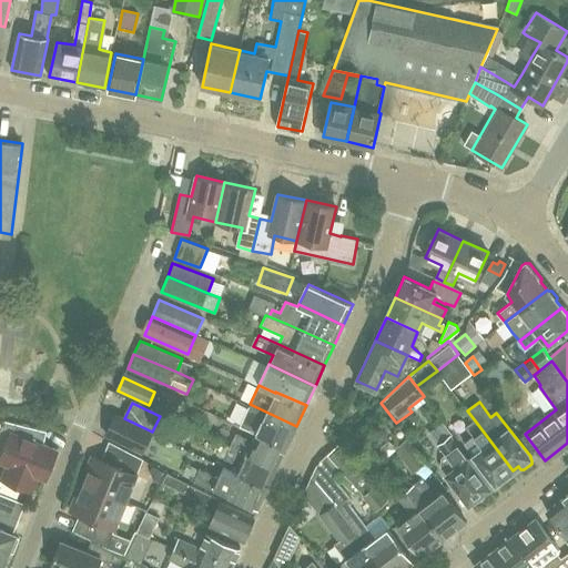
[(286,447),(296,426),(250,404),(249,406),(250,406),(240,425),(256,433),(286,447)]
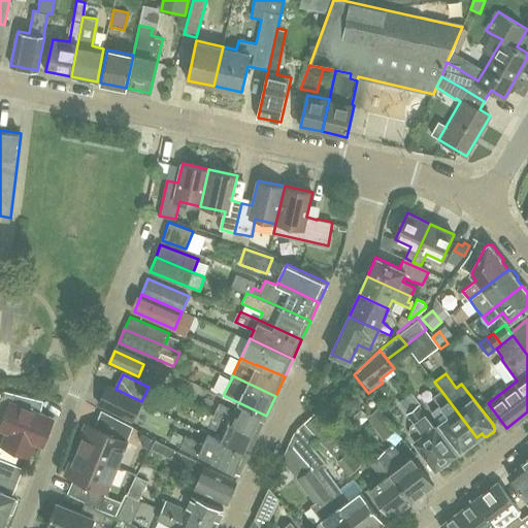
[(107,385),(99,403),(132,420),(141,401),(116,389),(114,389),(107,385)]
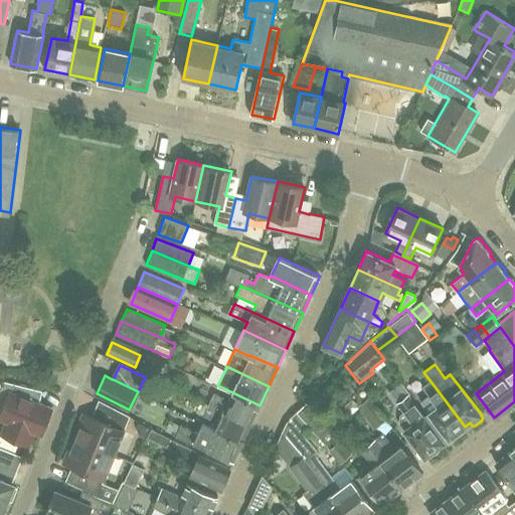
[(0,385),(0,419),(7,422),(2,435),(28,445),(33,433),(40,436),(51,407),(39,402),(42,391),(2,381),(0,385)]
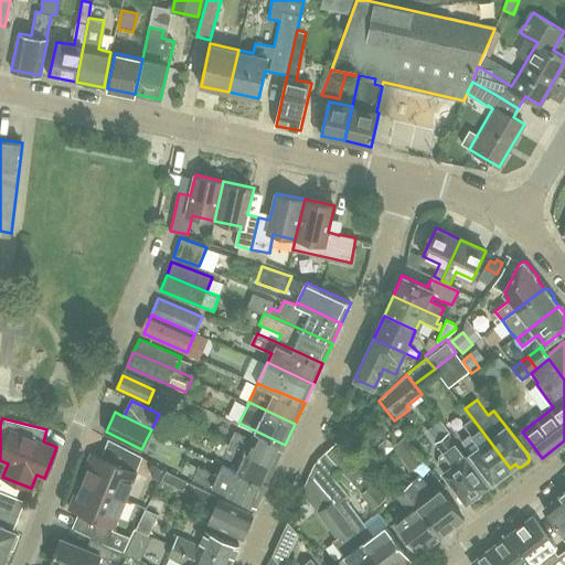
[(492,481),(510,468),(472,418),(464,424),(471,434),(462,440),(492,481)]
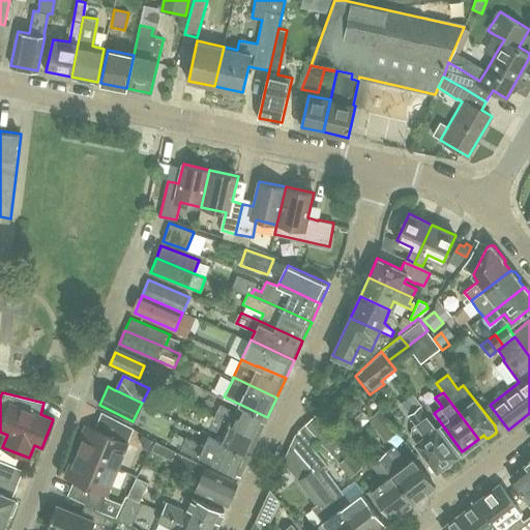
[(336,418),(343,406),(324,396),(318,410),(336,418)]
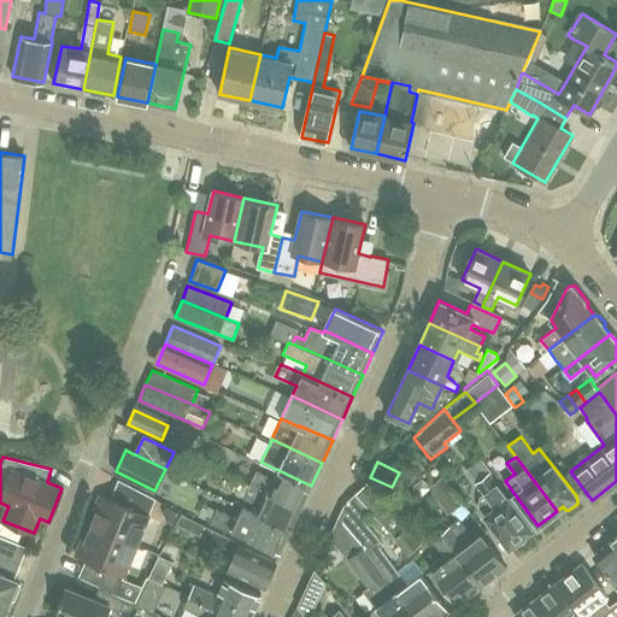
[(301,507),(311,486),(278,470),(275,479),(257,470),(251,485),(301,507)]
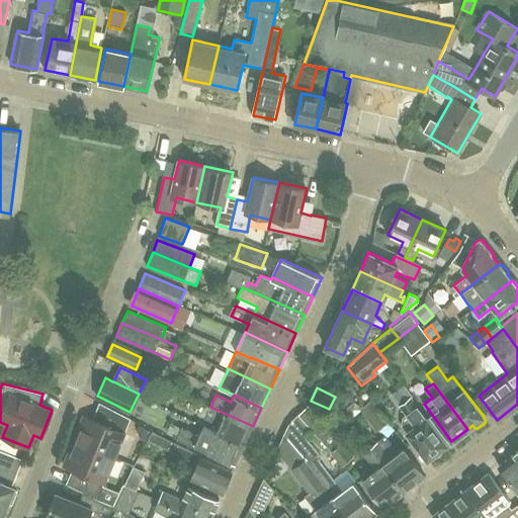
[(203,405),(185,397),(180,407),(199,415),(203,405)]
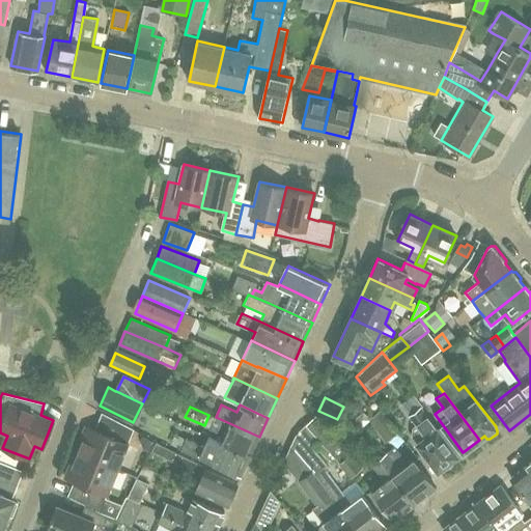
[(458,455),(445,439),(420,407),(410,416),(417,424),(413,427),(412,435),(418,443),(417,443),(439,471),(441,469),(444,470),(452,464),(451,460),(458,455)]
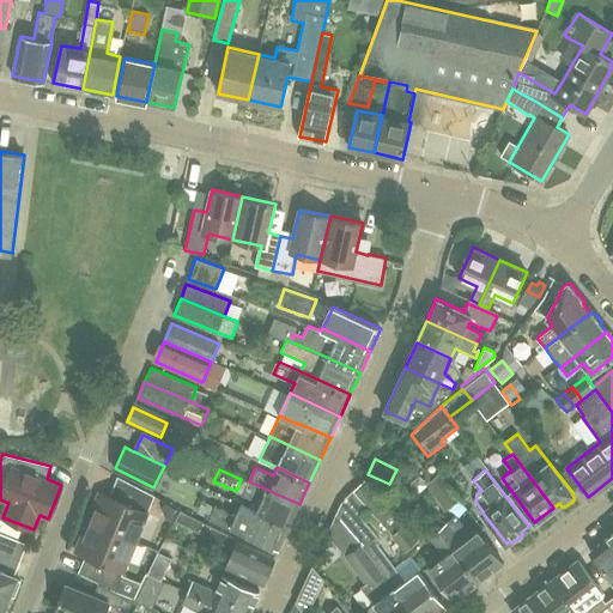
[(365,478),(352,490),(365,504),(390,533),(404,521),(382,496),(365,478)]
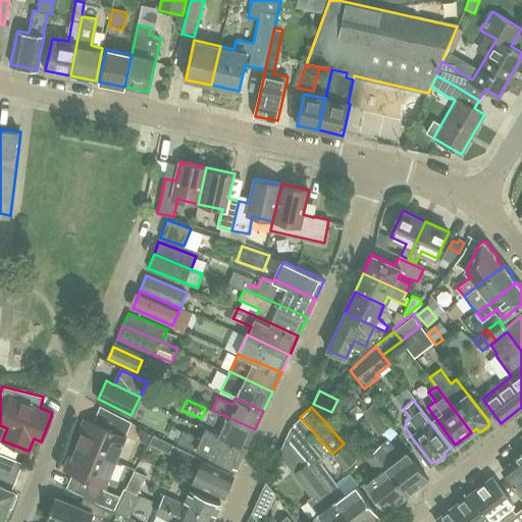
[(246,450),(255,429),(212,410),(207,421),(222,428),(218,435),(218,436),(246,450)]
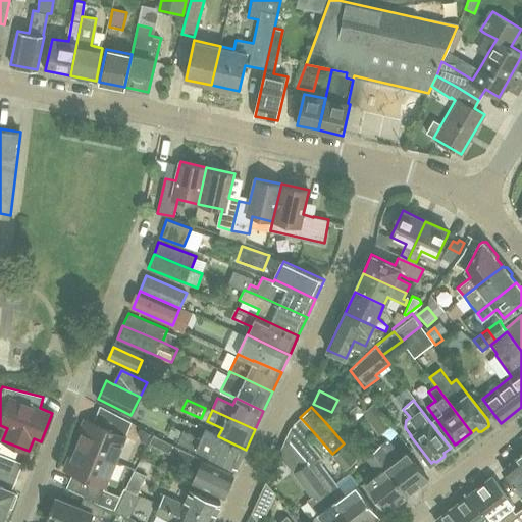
[(76,446),(115,462),(132,422),(118,415),(111,430),(85,419),(80,431),(83,432),(76,446)]
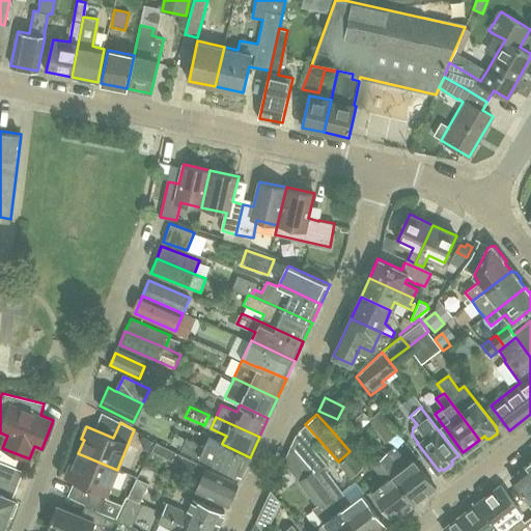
[(305,424),(299,430),(300,431),(310,443),(316,437),(305,424)]
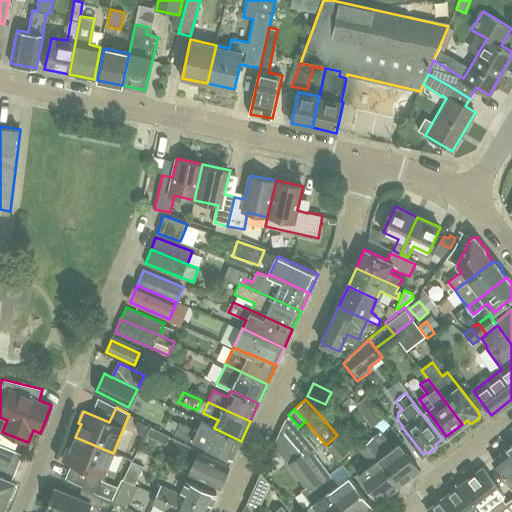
[(373,425),(383,418),(376,409),(367,416),(373,425)]
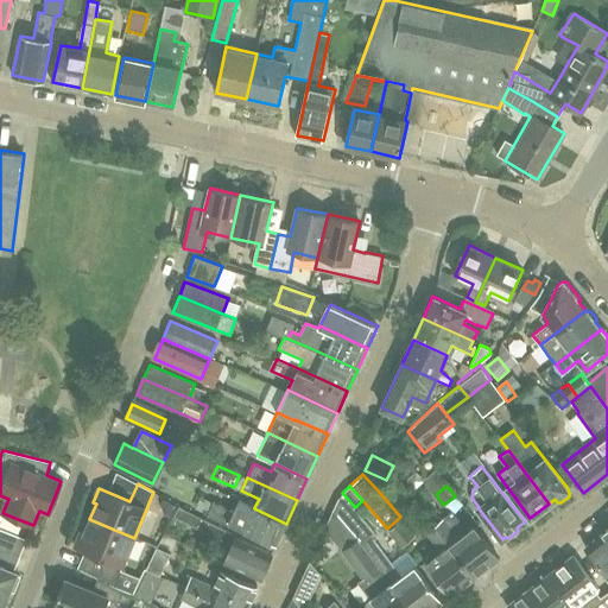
[(254,508),(254,507),(239,500),(234,512),(214,502),(207,515),(229,525),(230,524),(244,530),(276,545),(286,524),(254,508)]
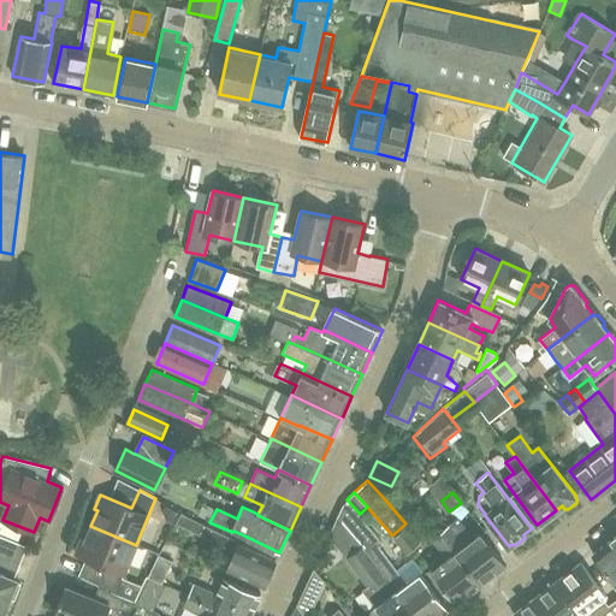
[(240,542),(217,531),(184,516),(179,527),(235,552),(226,569),(264,586),(276,561),(238,544),(240,542)]
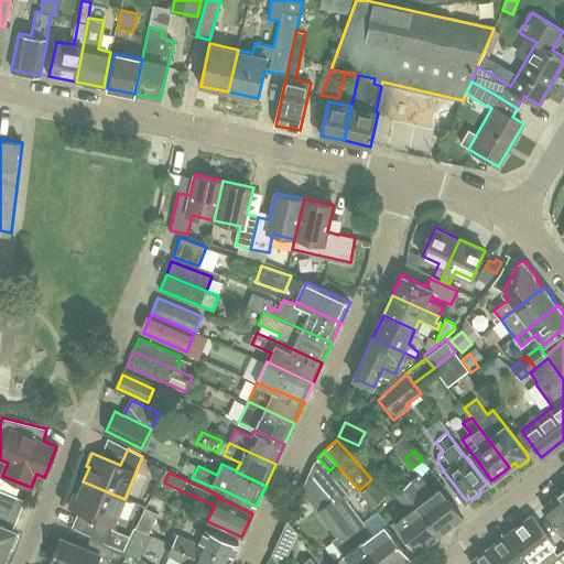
[(403,488),(441,535),(464,518),(441,488),(433,495),(419,476),(411,481),(403,488)]
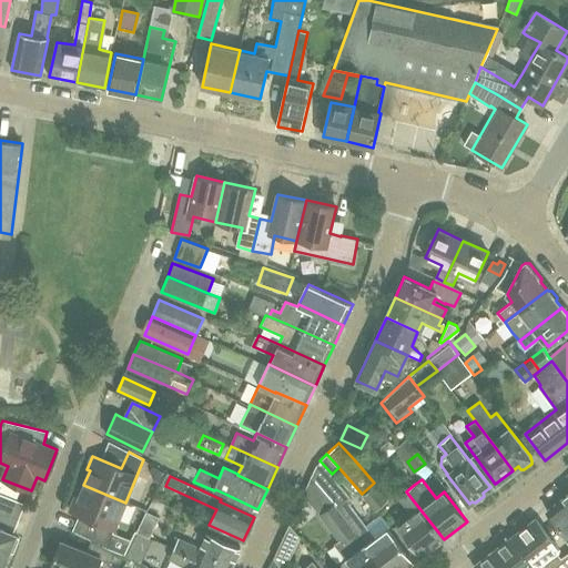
[(405,567),(413,563),(399,545),(388,529),(375,538),(365,525),(347,503),(351,499),(337,483),(324,494),(332,503),(355,531),(384,567),(405,567)]
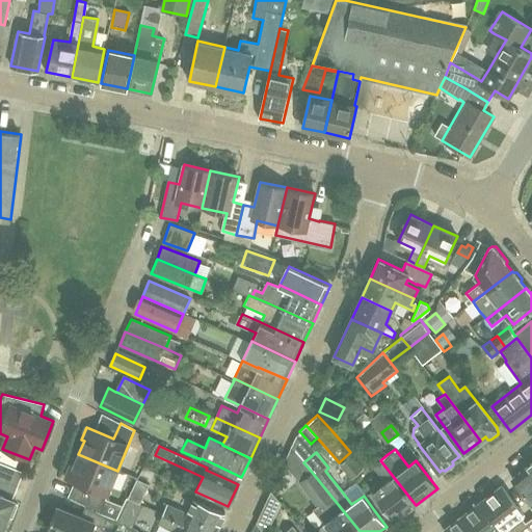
[(363,468),(350,452),(339,462),(350,478),(363,468)]
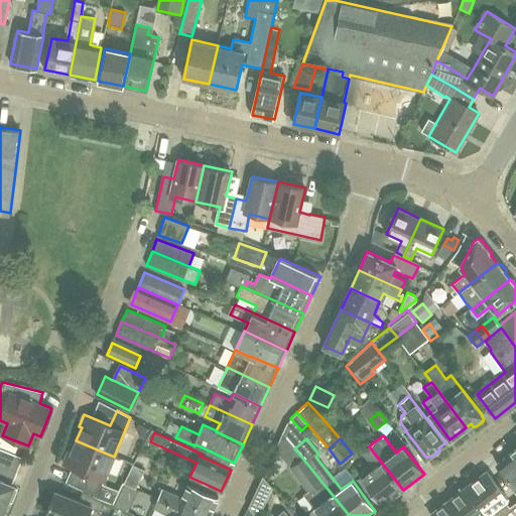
[(97,497),(114,457),(76,440),(71,453),(69,452),(63,464),(90,475),(84,491),(97,497)]
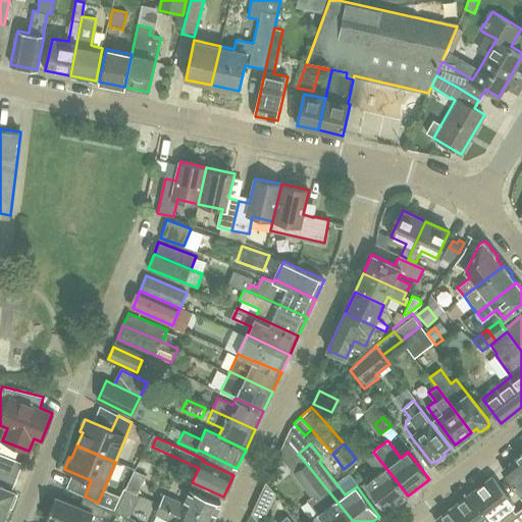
[(387,512),(408,496),(373,452),(367,457),(379,473),(366,483),(387,512)]
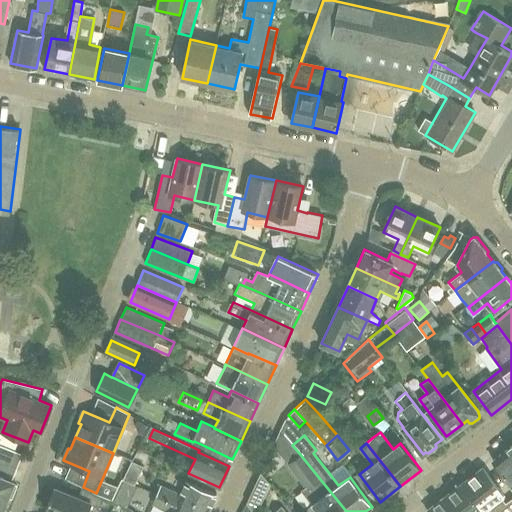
[(511,445),(493,460),(511,484),(511,445)]
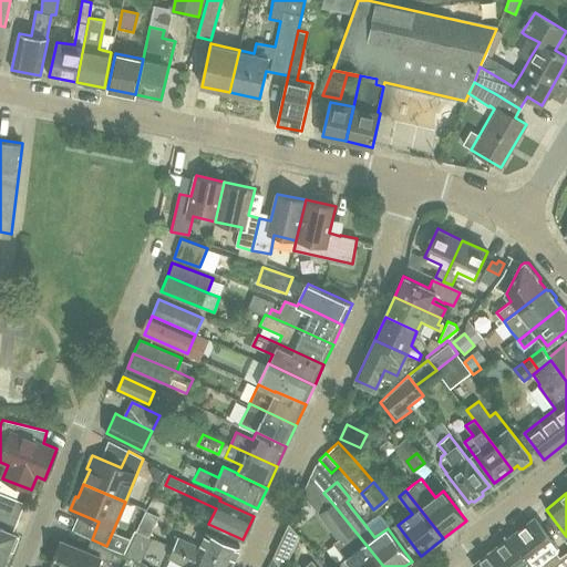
[(344,559),(350,566),(383,566),(354,531),(331,502),(320,512),(323,516),(340,538),(332,544),(344,559)]
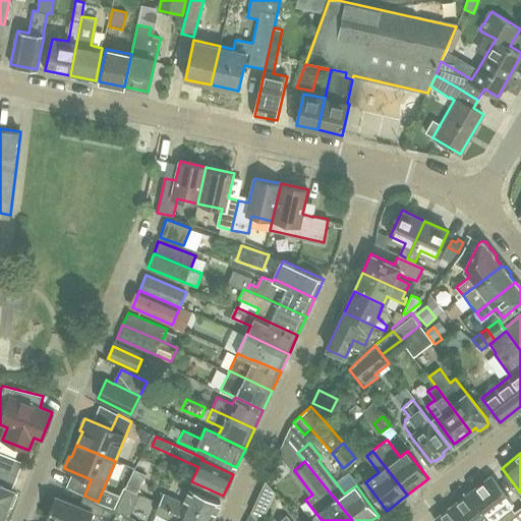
[(124,489),(135,495),(145,477),(133,471),(124,489)]
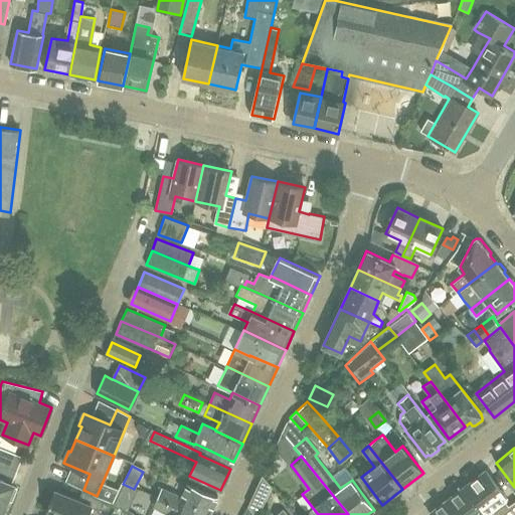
[(507,498),(498,486),(486,471),(465,487),(487,514),(514,514),(514,501),(509,506),(504,500),(507,498)]
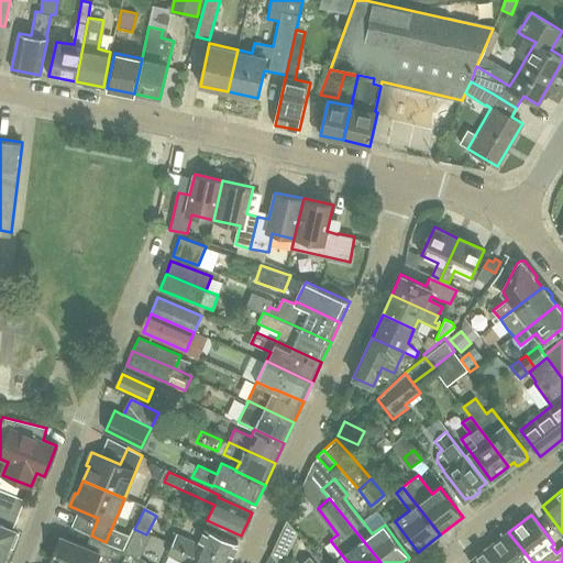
[(0,522),(0,553),(6,556),(9,545),(13,548),(19,533),(14,532),(15,529),(0,522)]
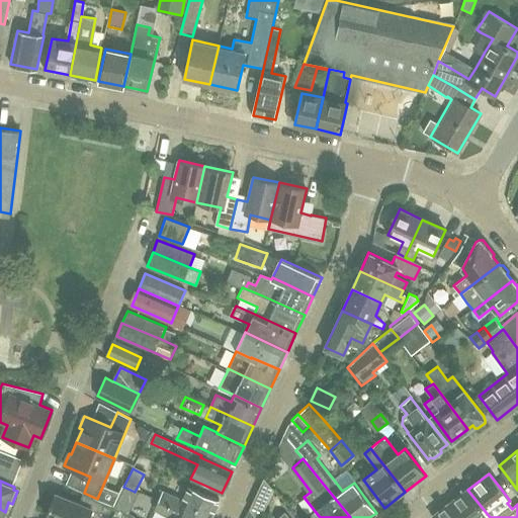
[(259,491),(267,500),(271,492),(263,483),(259,491)]
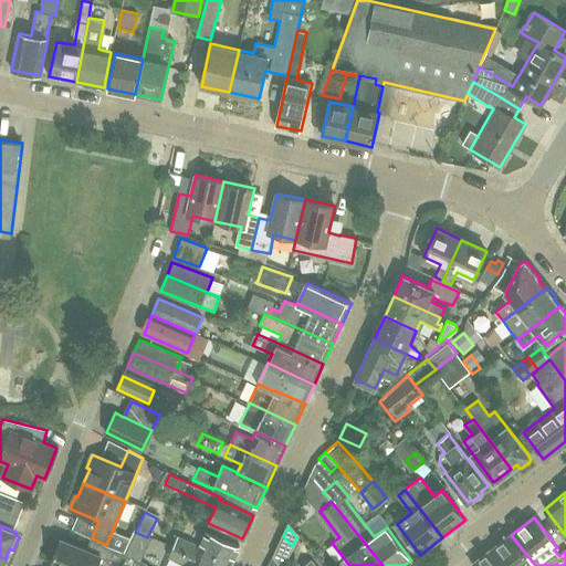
[(230,565),(240,545),(219,536),(206,531),(199,545),(178,535),(173,547),(213,565),(230,565)]
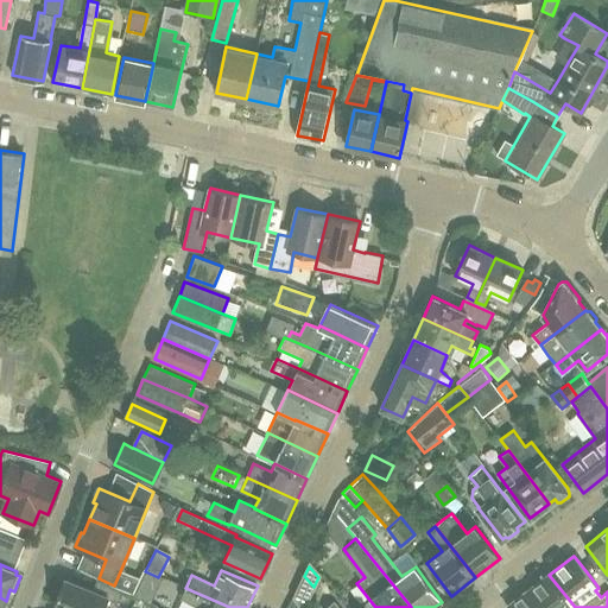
[(162,578),(158,577),(145,571),(132,595),(139,600),(151,606),(162,578)]
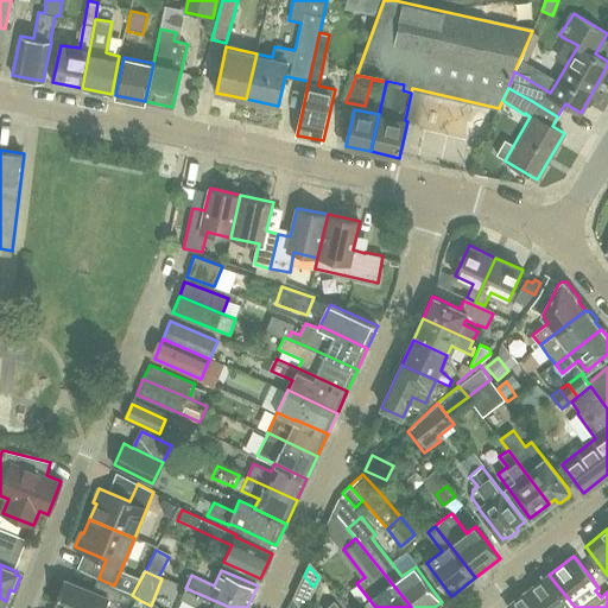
[(575,607),(549,575),(507,607),(508,607),(575,607)]
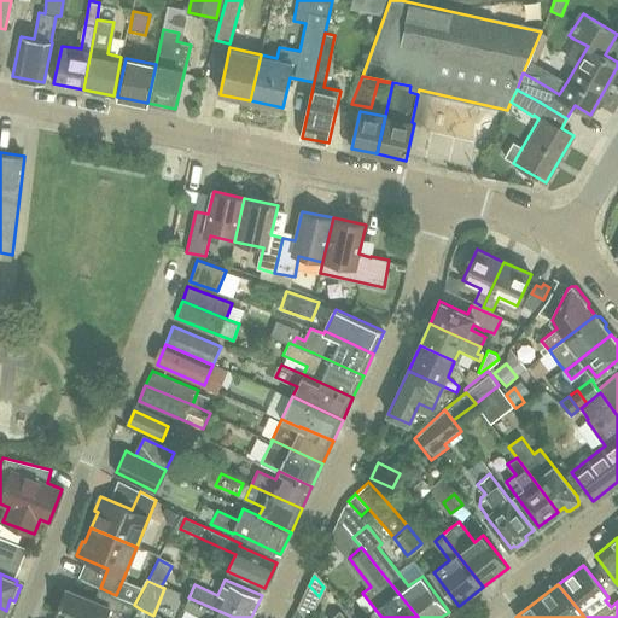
[(93,601),(65,590),(54,617),(57,617),(105,617),(108,614),(115,617),(117,617),(124,602),(99,588),(93,601)]
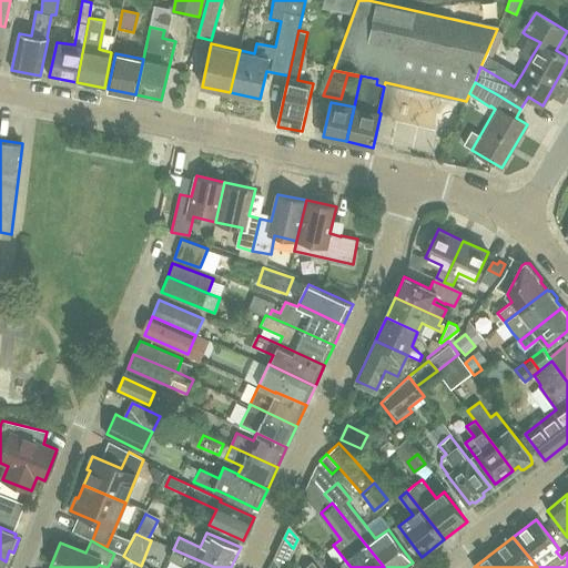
[(214,567),(173,549),(169,559),(188,567),(214,567)]
